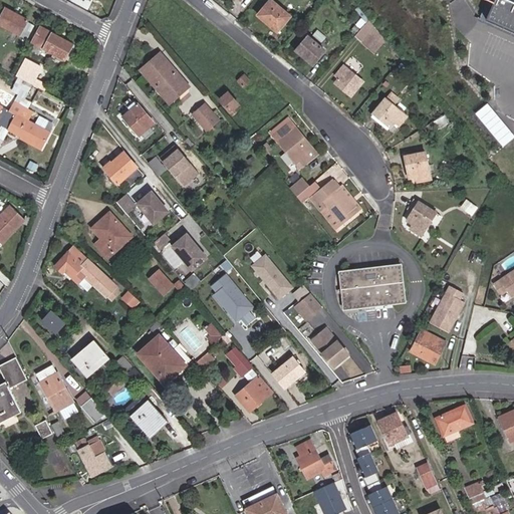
[(292,16),(273,0),(270,0),(257,14),(278,32),(292,16)]
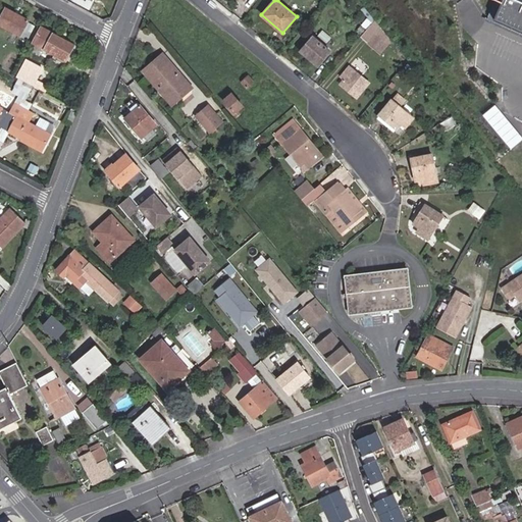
[(521,0),(488,0),(492,2),(486,18),(521,33),(521,0)]
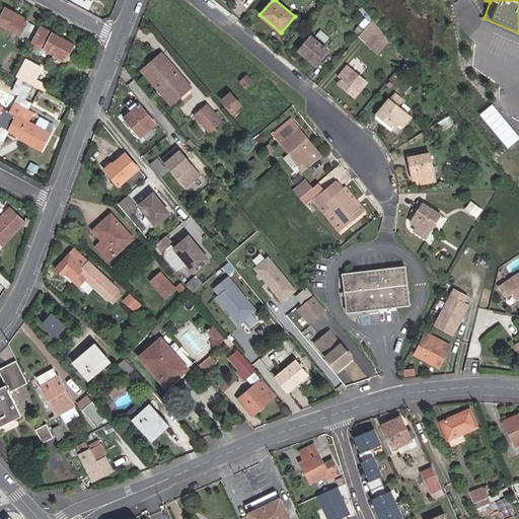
[(28,20),(6,8),(0,18),(0,24),(20,35),(22,31),(29,35),(34,26),(27,22),(28,20)]
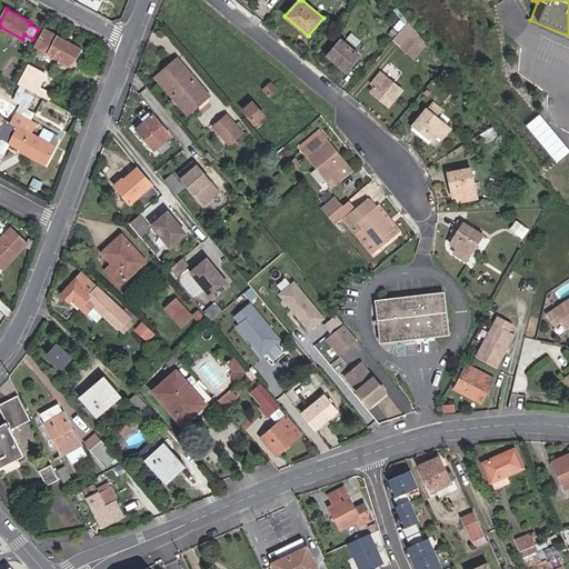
[(412,36),(402,47),(415,58),(428,43),(409,21),(403,28),(412,36)]
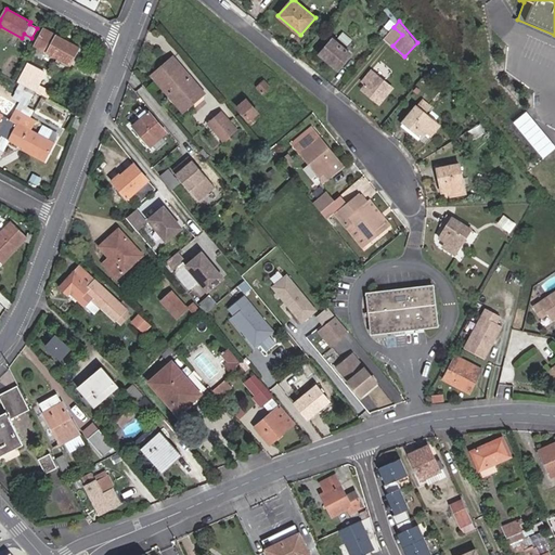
[(384,39),(392,46),(402,35),(394,27),(384,39)]
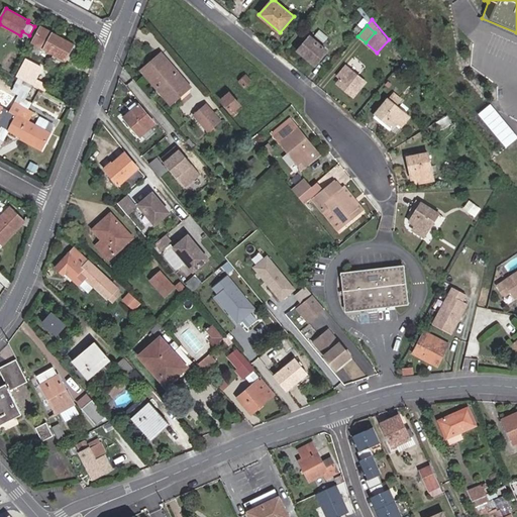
[(74,44),(40,27),(32,42),(66,60),(74,44)]
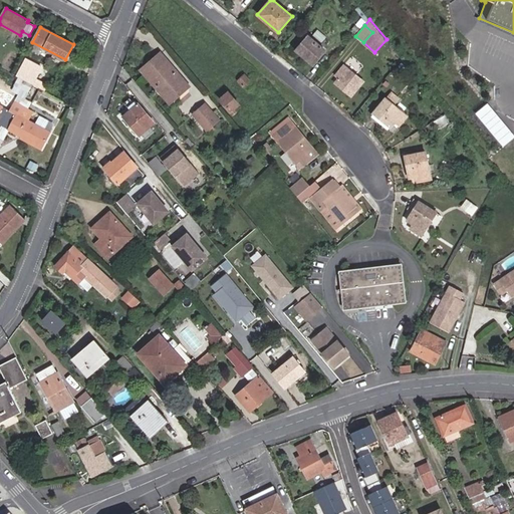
[(312,36),(321,42),(326,35),(317,29),(312,36)]
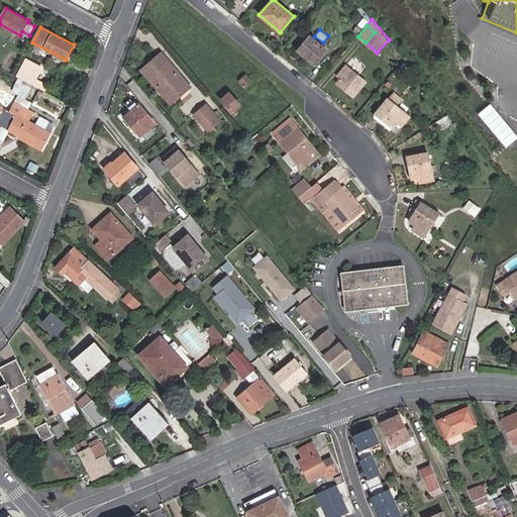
[(329,50),(311,35),(298,50),(315,66),(329,50)]
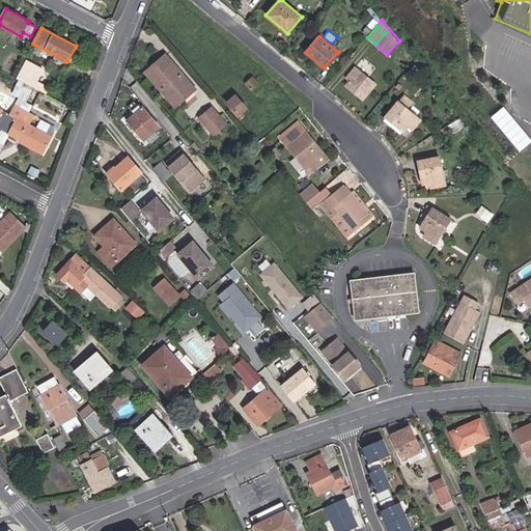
[(166,56),(147,72),(175,105),(194,89),(166,56)]
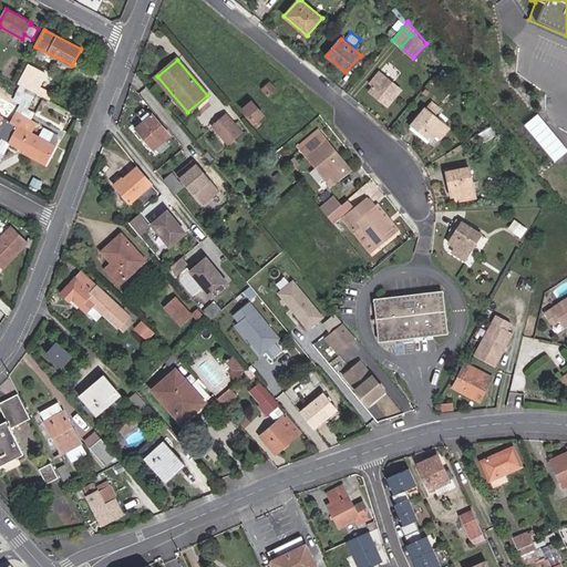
[(38,69),(29,64),(19,83),(33,91),(37,85),(31,82),(38,69)]
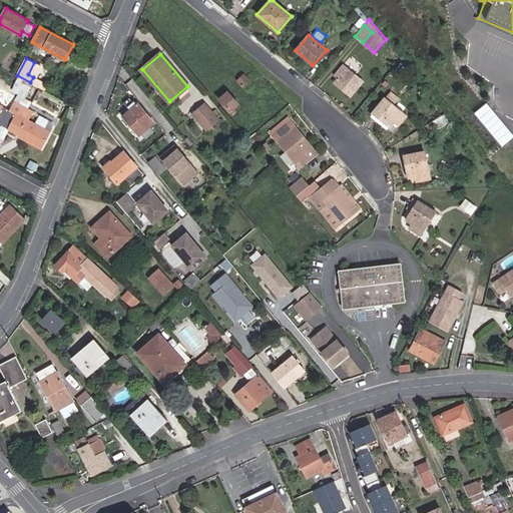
[(364,81),(344,65),(336,75),(339,77),(335,83),(352,96),(364,81)]
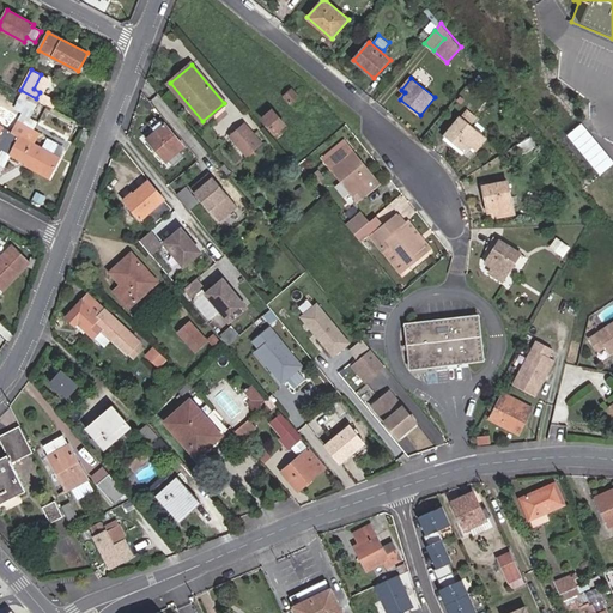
[(291,102),(298,96),(292,89),(285,95),(291,102)]
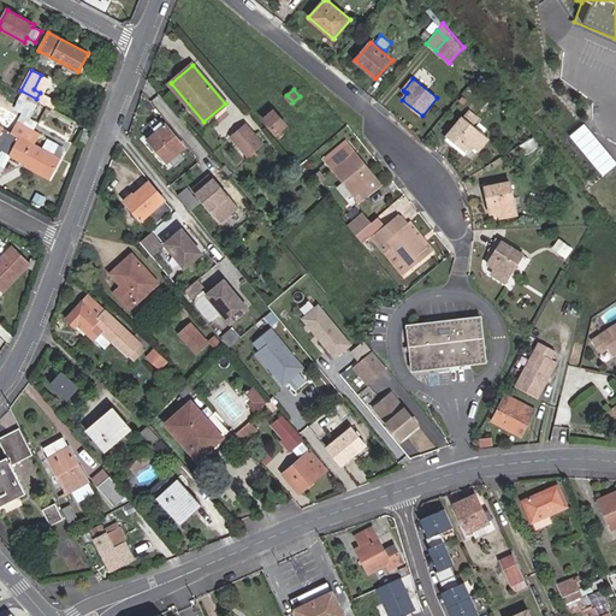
[(279,137),(283,134),(280,131),(288,125),(274,110),(264,118),(279,137)]
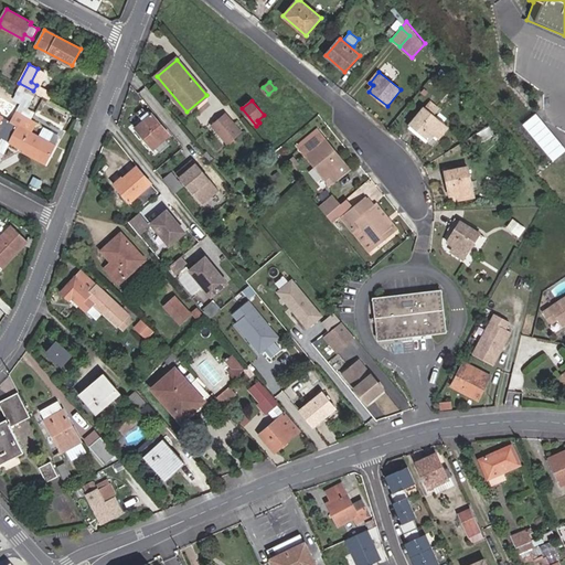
[(425,108),(432,114),(438,107),(430,102),(425,108)]
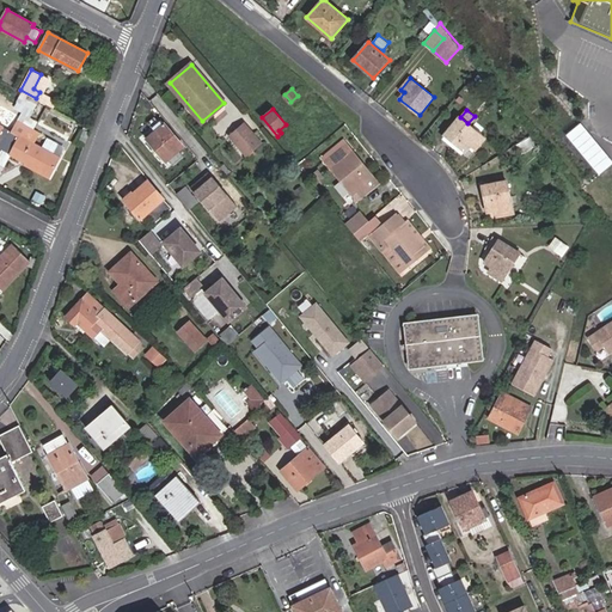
[(154,132),(163,124),(155,116),(147,123),(154,132)]
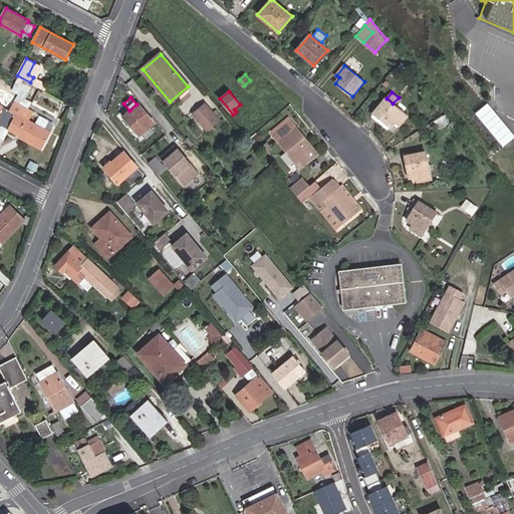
[(408,116),(393,103),(387,98),(386,98),(373,112),(391,126),(397,121),(399,118),(403,122),(408,116)]
